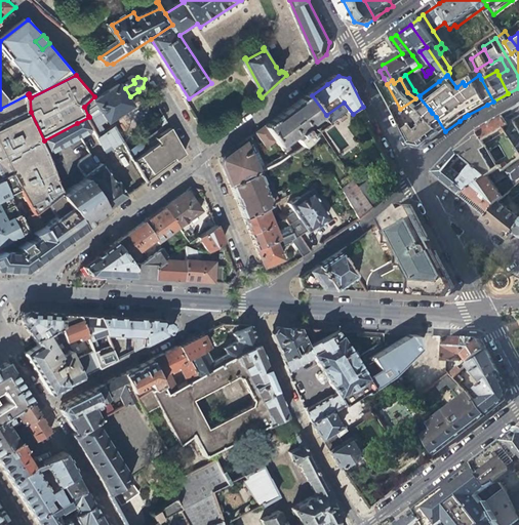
[(125,88),(123,85),(112,92),(98,102),(97,103),(100,107),(112,123),(137,107),(130,96),(125,88)]
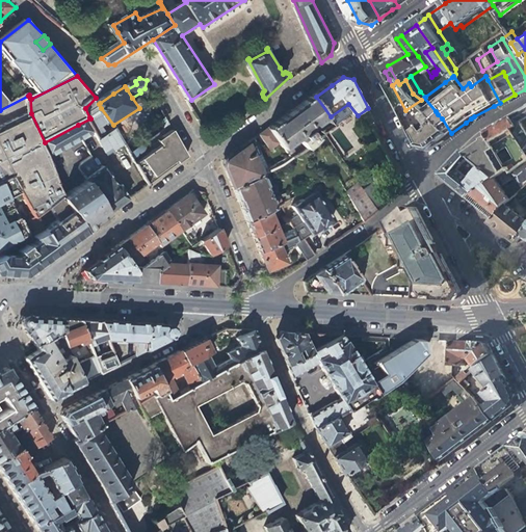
[(325,124),(330,130),(337,126),(330,117),(331,116),(316,97),(294,112),(272,128),(284,144),(287,149),(292,145),(324,122),(325,124)]
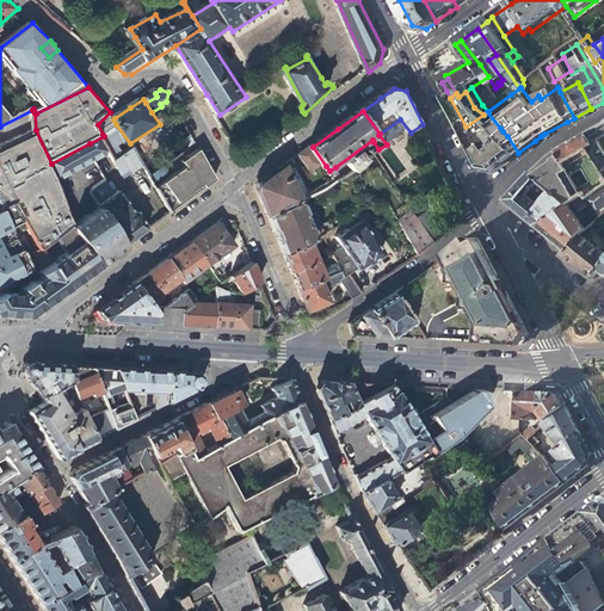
[(103,135),(116,124),(113,119),(115,118),(110,112),(98,124),(103,135)]
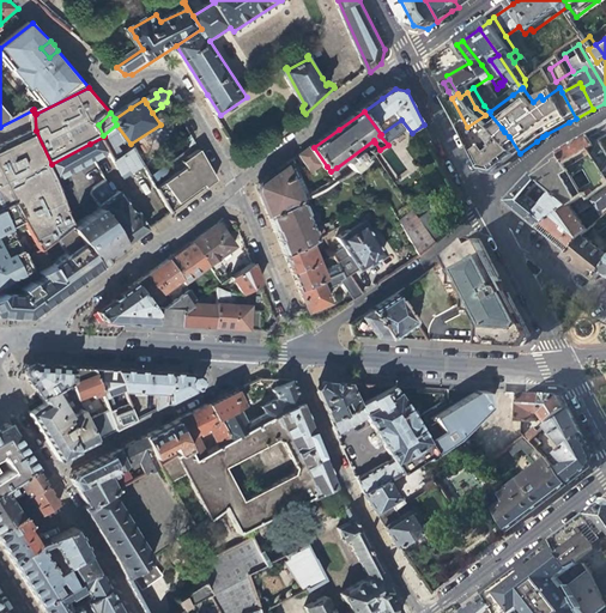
[(502,128),(489,113),(485,115),(467,127),(480,151),(490,169),(498,171),(521,155),(520,153),(509,137),(504,132),(502,128)]
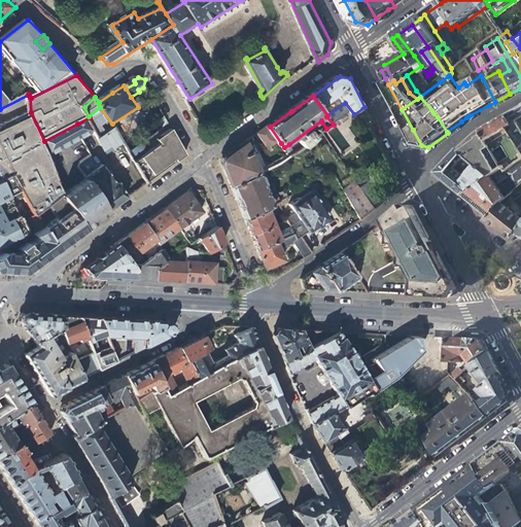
[(0,127),(0,183),(5,181),(15,176),(18,181),(38,216),(39,215),(68,192),(63,181),(51,156),(44,141),(31,112),(0,127)]
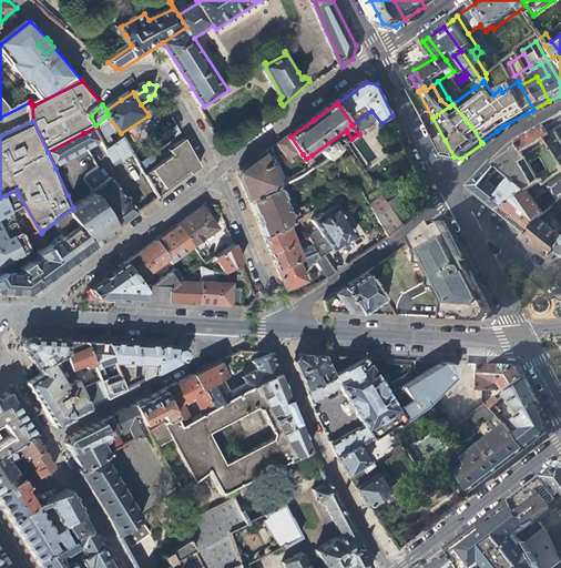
[(560,121),(551,125),(558,137),(554,139),(560,149),(560,121)]
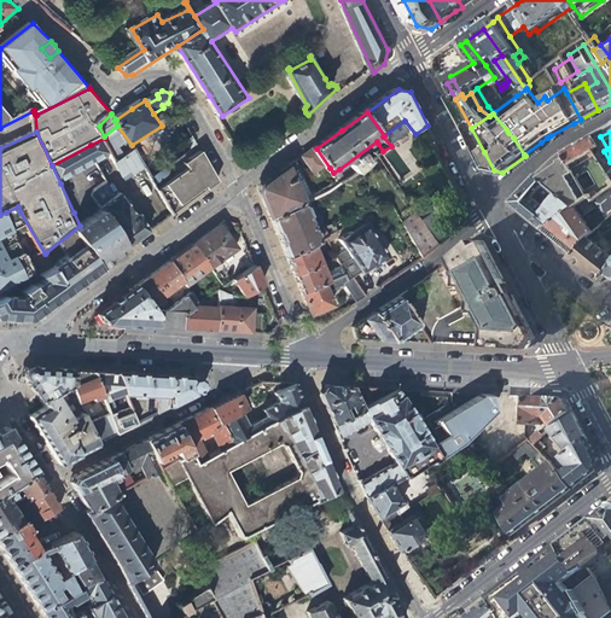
[(607,149),(600,136),(585,145),(572,152),(580,163),(607,149)]
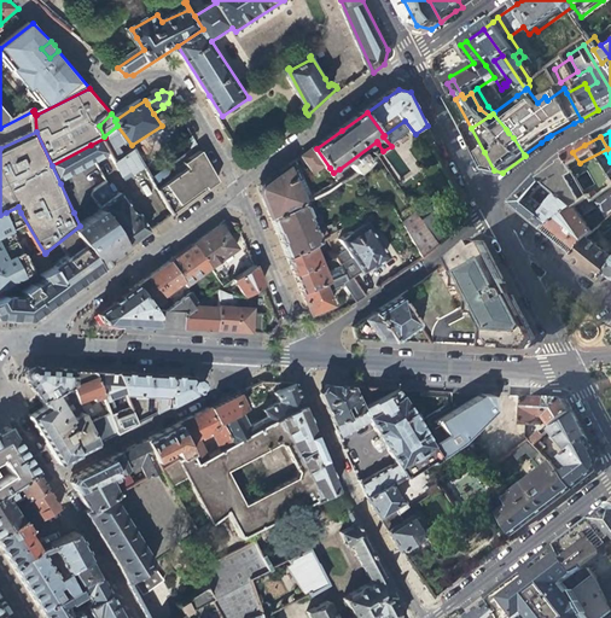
[(91,145),(52,165),(60,184),(67,180),(99,162),(114,153),(105,138),(91,145)]
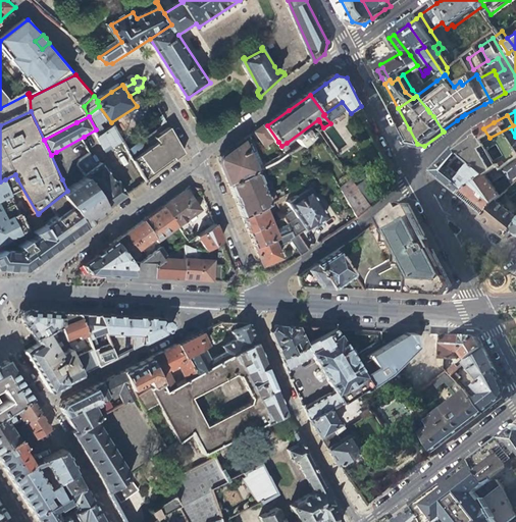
[(269,147),(273,145),(278,142),(267,125),(259,132),(269,147)]
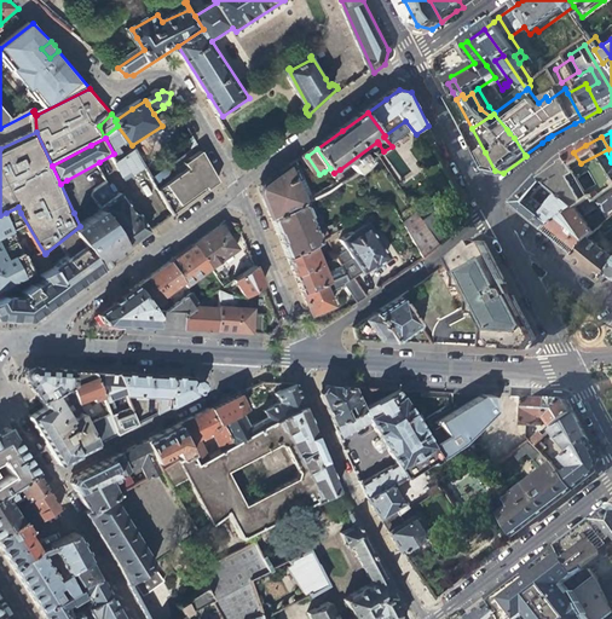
[(128,179),(133,175),(148,167),(138,150),(119,163),(128,179)]
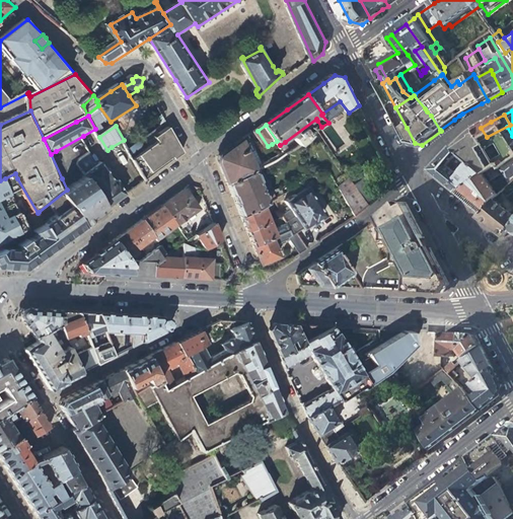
[(512,136),(507,127),(487,137),(493,150),(504,146),(510,156),(499,161),(504,169),(512,163),(512,136)]
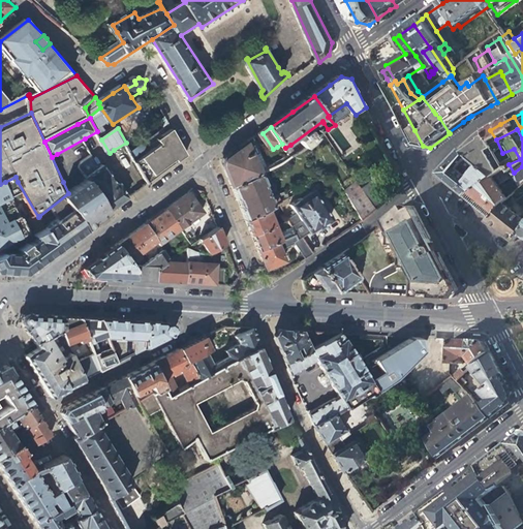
[(139,162),(151,184),(168,170),(190,156),(176,130),(162,141),(164,145),(159,149),(139,162)]
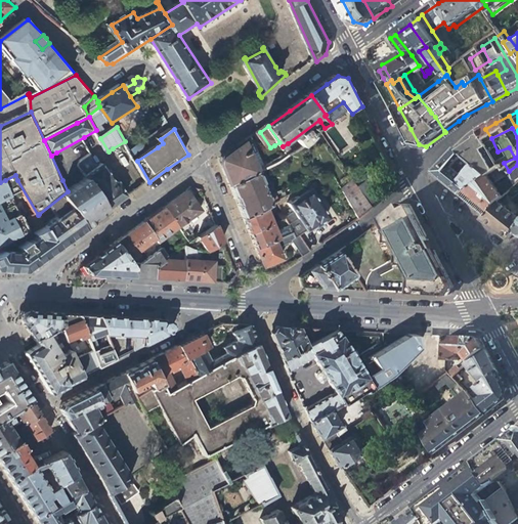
[(479,137),(464,150),(479,164),(494,176),(506,168),(504,163),(498,151),(491,138),(486,131),(483,133),(479,137)]
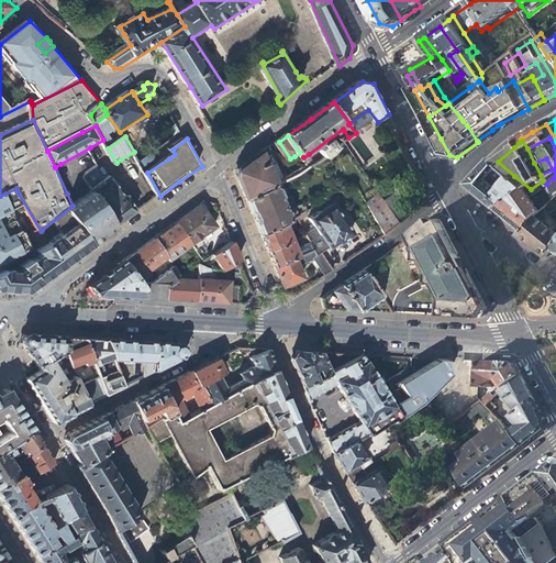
[(326,158),(327,157),(333,154),(338,148),(333,142),(332,143),(323,150),(322,150),(321,151),(326,158)]
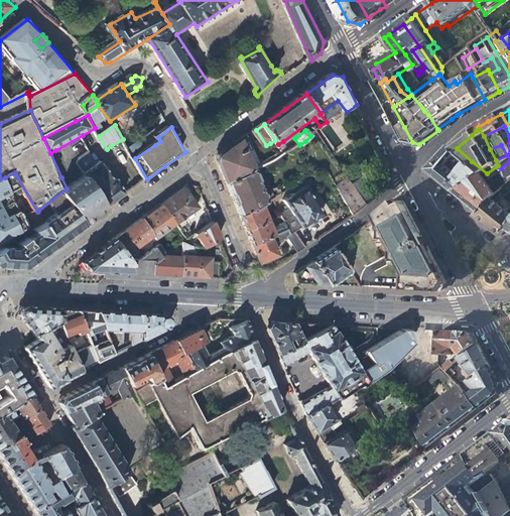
[(221,158),(231,183),(257,169),(248,149),(255,146),(250,134),(236,145),(222,155),(221,158)]
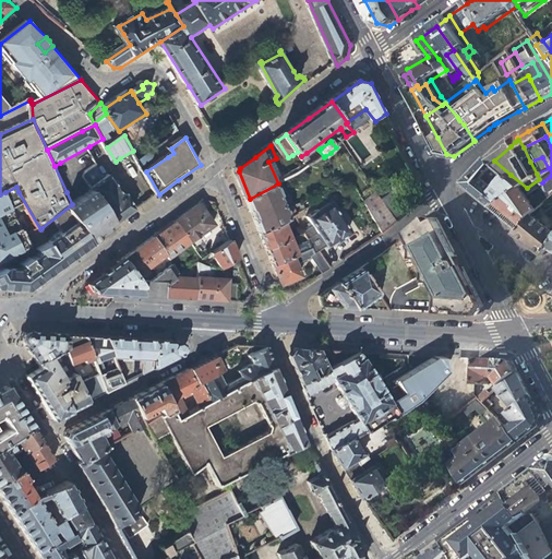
[(155,150),(140,161),(143,167),(158,157),(155,150)]
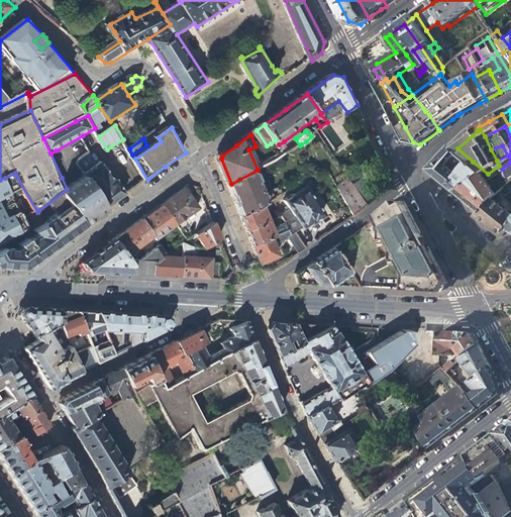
[(127,146),(123,139),(111,146),(115,152),(127,146)]
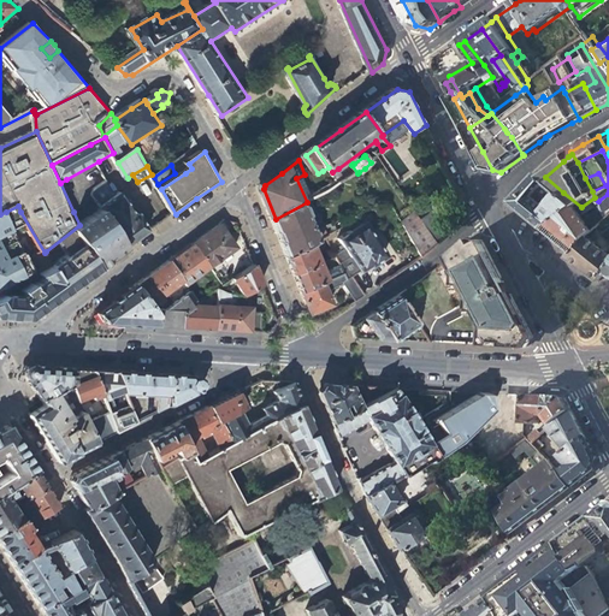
[(336,189),(342,185),(332,172),(329,167),(323,171),(336,189)]
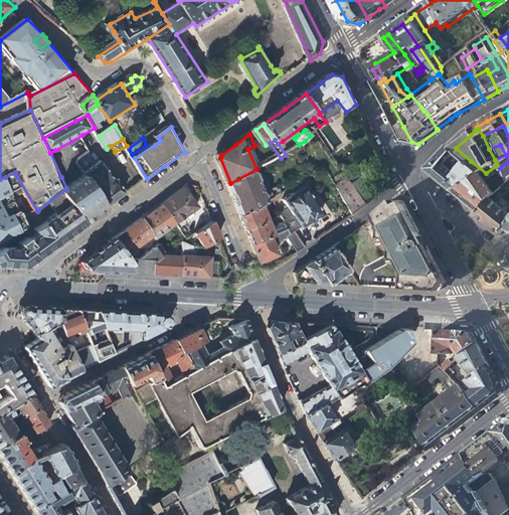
[(291,151),(283,141),(278,144),(286,155),(291,151)]
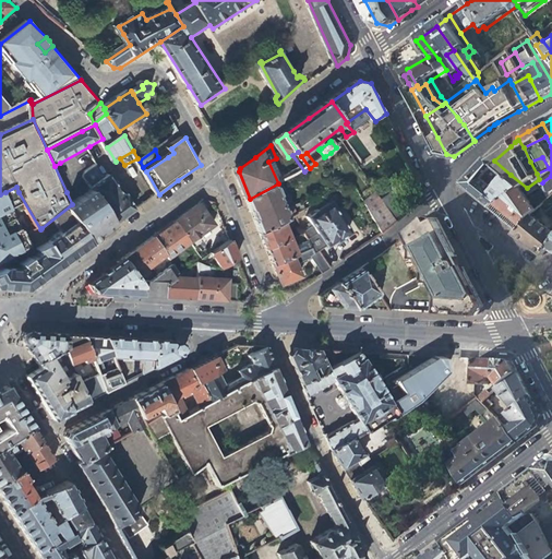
[(494,161),(492,159),(479,173),(467,185),(496,207),(505,202),(494,193),(500,188),(492,180),(502,168),(494,161)]
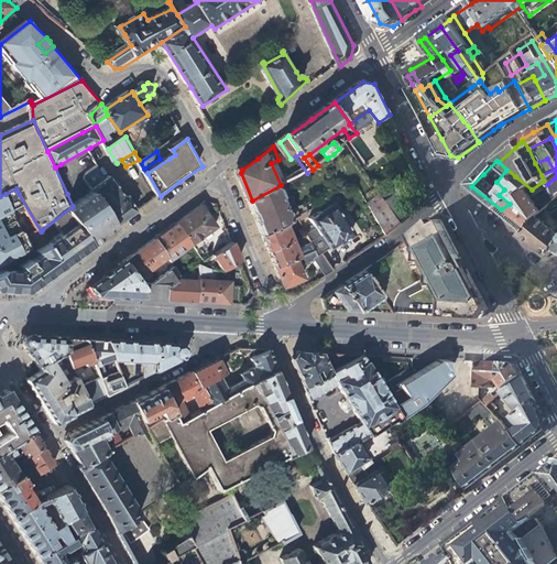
[(61,164),(55,167),(67,194),(72,191),(61,164)]
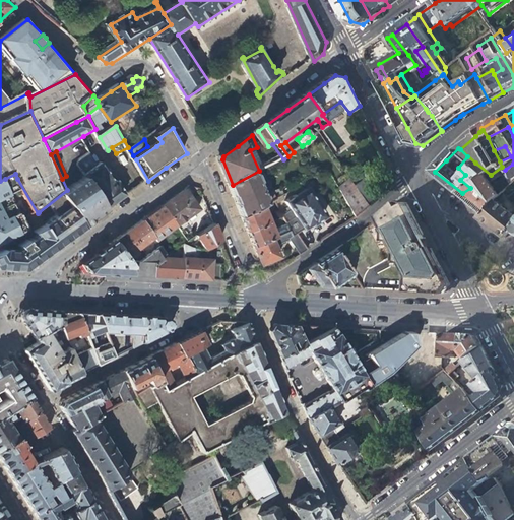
[(81,165),(82,165),(88,174),(103,165),(97,154),(81,165)]
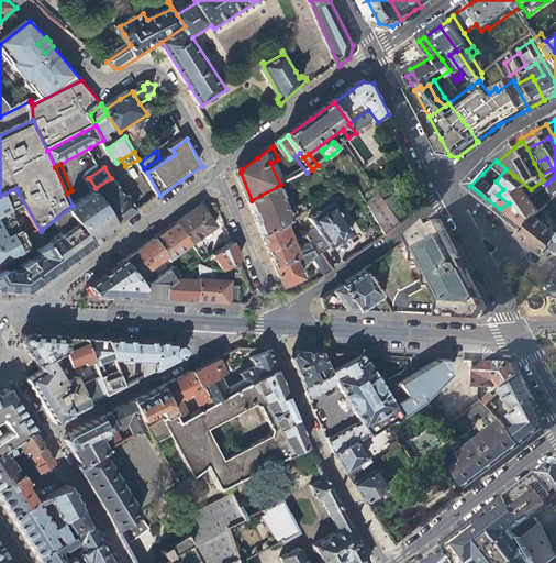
[(111,178),(96,188),(119,227),(139,212),(130,196),(128,197),(123,191),(113,176),(111,178)]
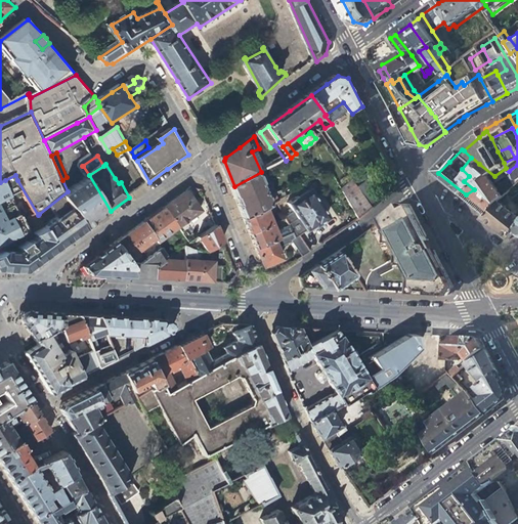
[(479,164),(464,181),(474,189),(494,176),(479,164)]
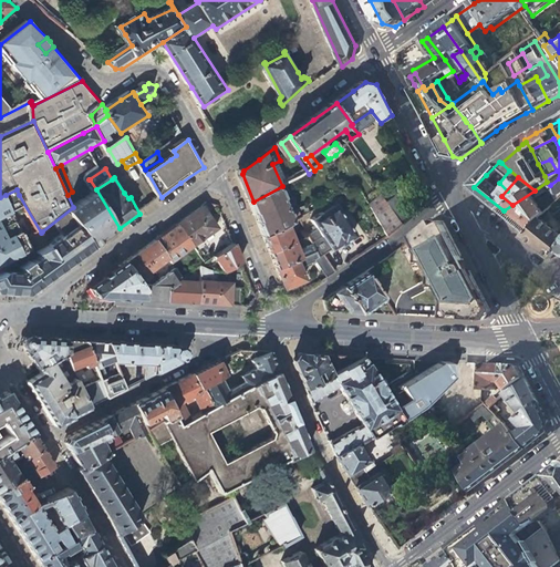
[(559,178),(550,185),(555,191),(559,197),(559,178)]
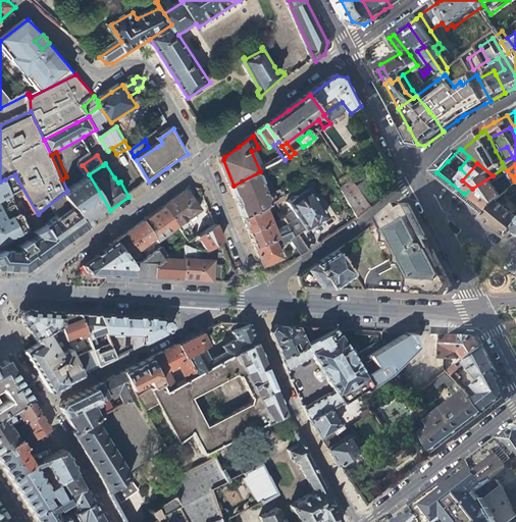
[(66,176),(62,179),(67,191),(87,227),(110,210),(89,174),(83,165),(66,176)]
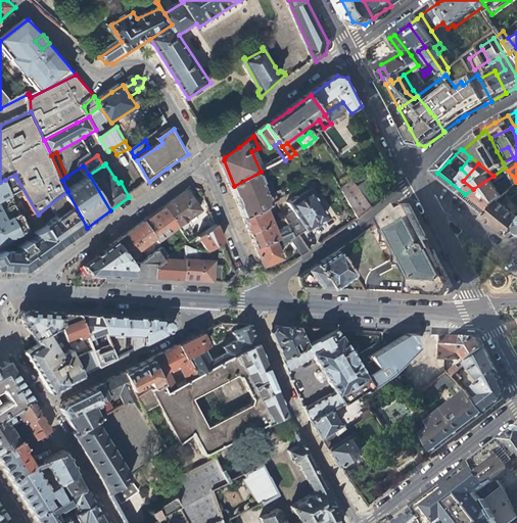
[(500,184),(512,176),(508,171),(505,168),(494,176),(500,184)]
